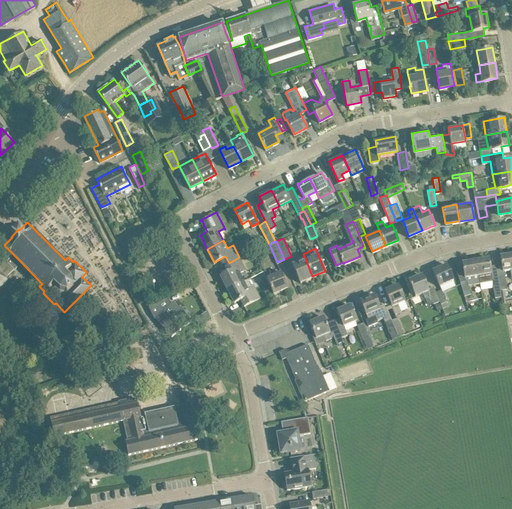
[(14,269),(21,262),(10,251),(0,260),(0,287),(16,271),(14,269)]
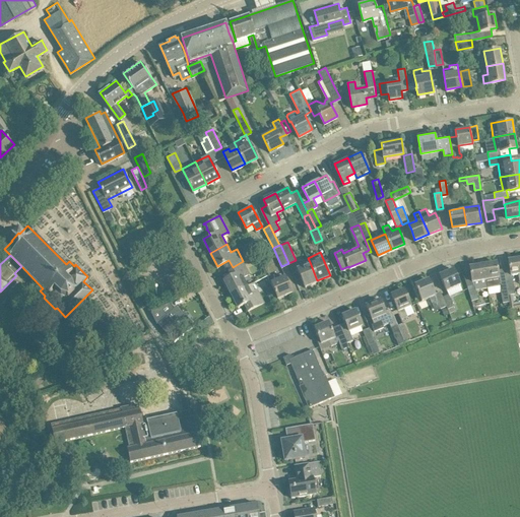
[(519,281),(519,256),(508,259),(511,273),(518,272),(519,281)]
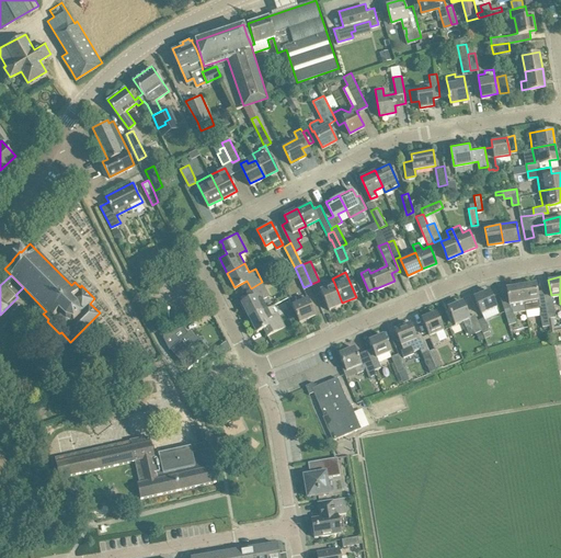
[(268,294),(262,282),(251,288),(254,295),(241,302),(249,316),(266,307),(262,298),(268,294)]
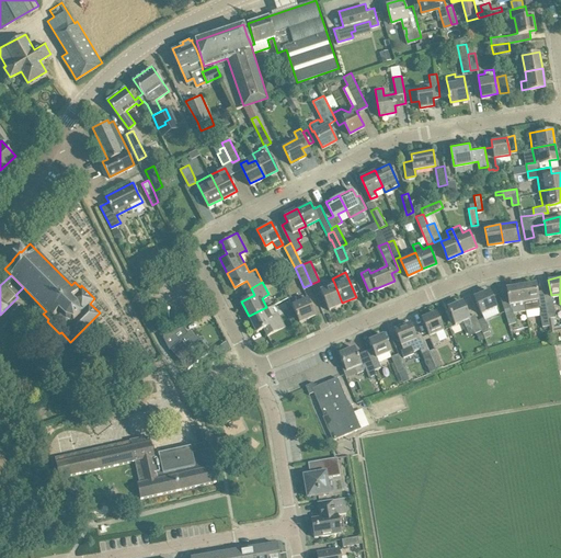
[(536,282),(521,284),(525,309),(540,307),(544,325),(549,323),(548,317),(546,302),(539,303),(536,282)]
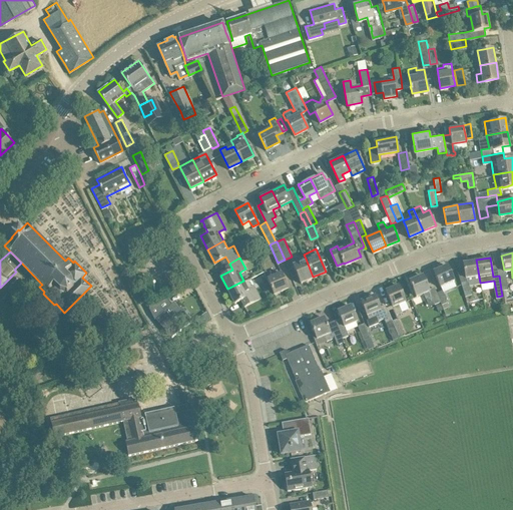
[(313,277),(306,259),(294,264),(301,282),(313,277)]
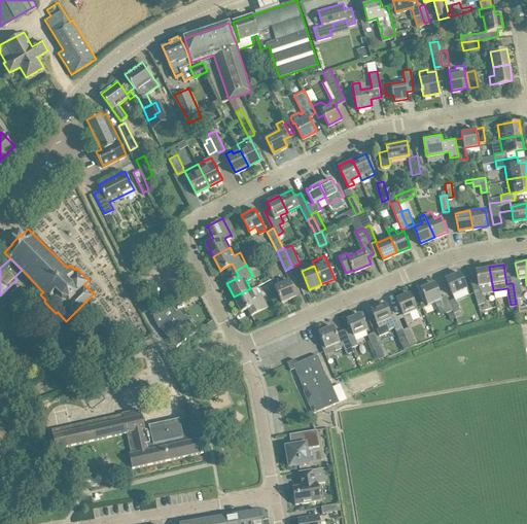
[(493,290),(489,267),(476,269),(479,284),(480,288),(473,290),(480,309),(483,308),(481,303),(485,301),(482,292),(493,290)]
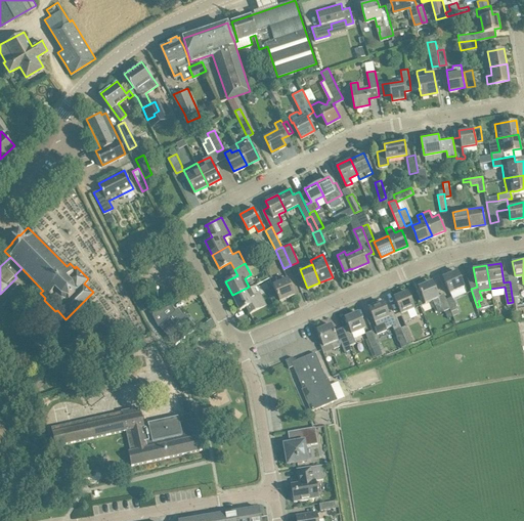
[(443,275),(449,292),(464,286),(456,269),(443,275)]
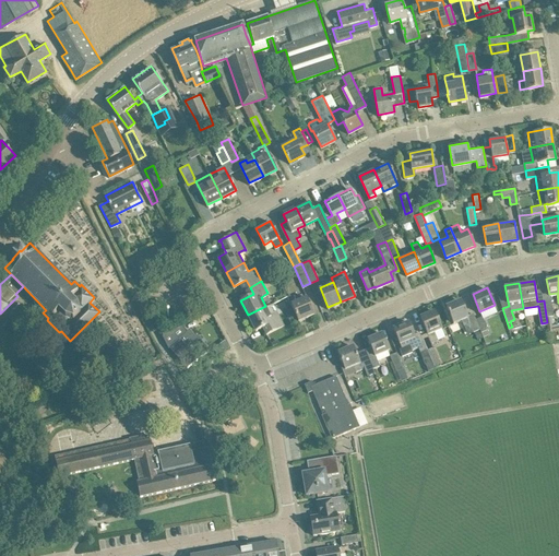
[(314,314),(310,303),(307,296),(290,303),(298,320),(314,314)]
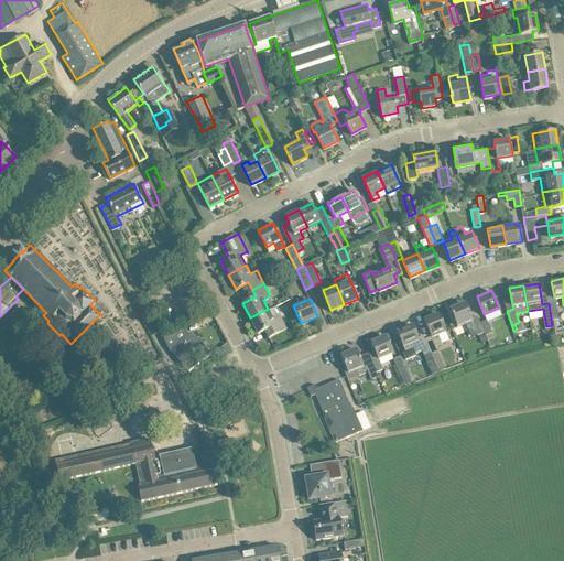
[(453,315),(454,315),(457,325),(466,321),(468,327),(474,325),(478,333),(484,331),(480,321),(477,314),(472,316),(465,302),(451,308),(453,313),(452,313),(453,315)]
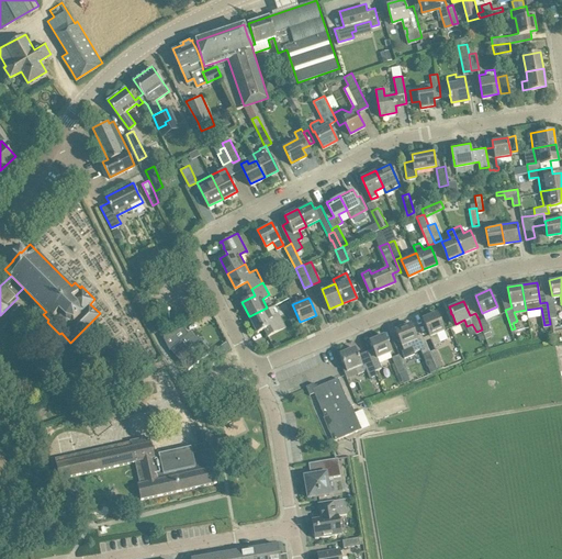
[(557,316),(554,301),(547,302),(549,317),(557,316)]
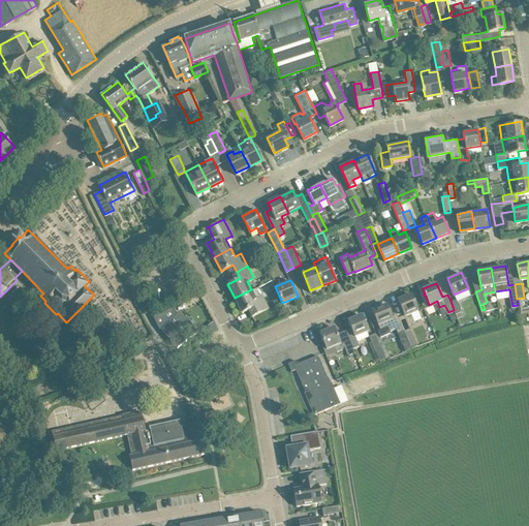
[(268,306),(263,297),(257,286),(251,289),(235,298),(242,311),(254,305),(257,311),(268,306)]
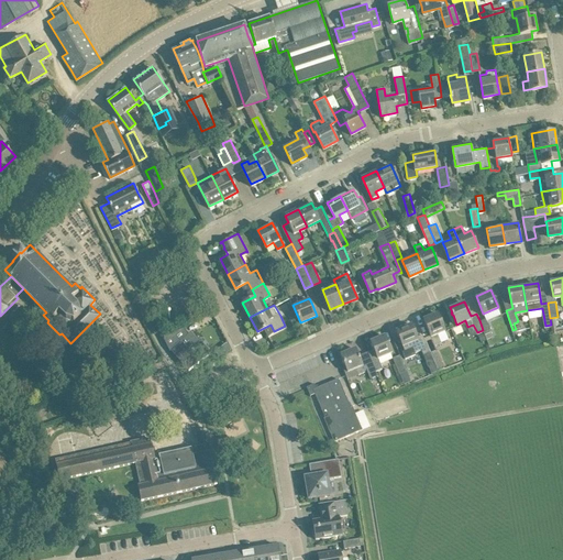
[(438,313),(423,318),(430,335),(424,337),(430,350),(431,352),(438,350),(435,344),(441,342),(438,332),(444,330),(442,322),(438,313)]
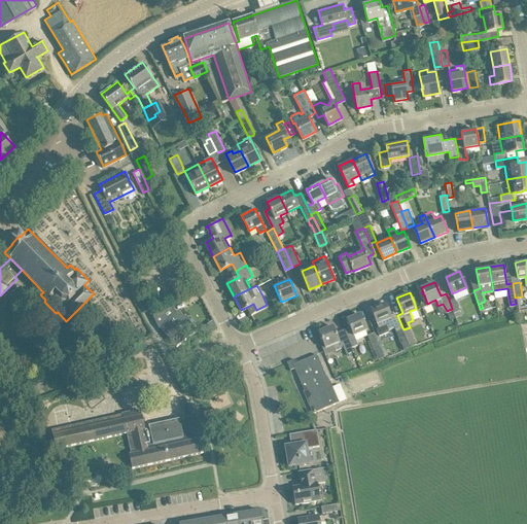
[(459,309),(458,307),(454,297),(449,300),(452,309),(456,316),(460,314),(458,310),(459,309)]
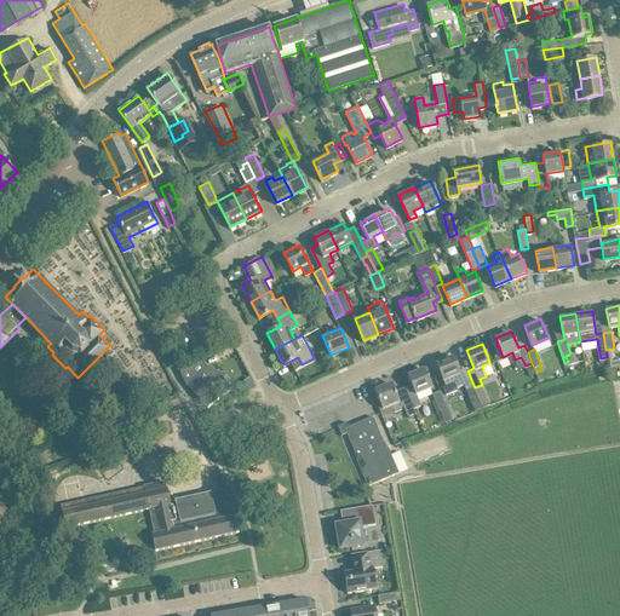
[(436,362),(441,373),(446,384),(443,385),(447,392),(458,387),(457,386),(464,383),(466,389),(474,385),(468,370),(465,366),(459,369),(453,356),(436,362)]
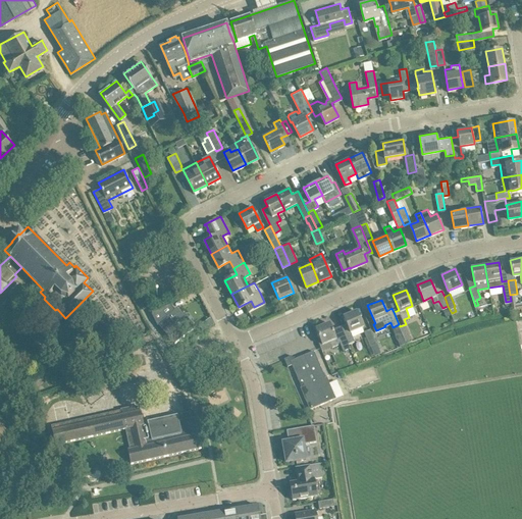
[(157,308),(152,311),(157,323),(159,321),(175,342),(195,325),(184,311),(181,312),(176,306),(163,316),(157,308)]
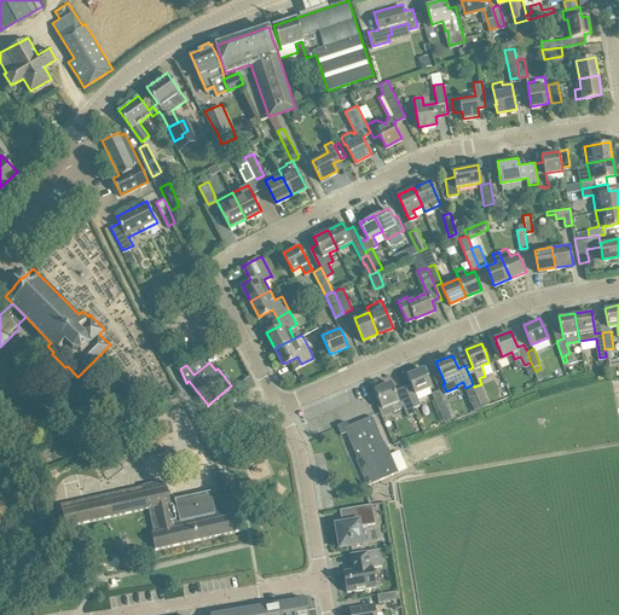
[(411,382),(404,384),(412,406),(420,402),(416,392),(431,386),(423,367),(408,373),(411,382)]
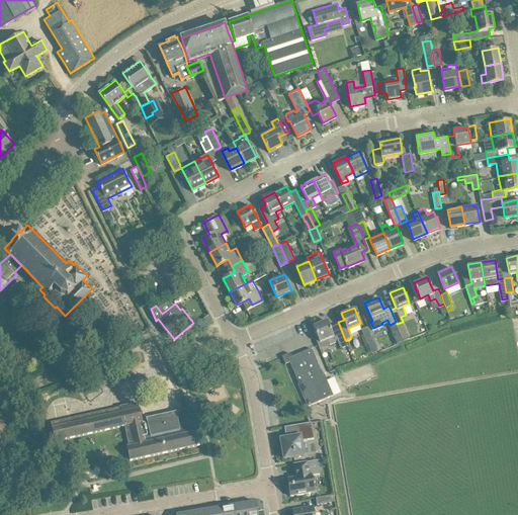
[(327,319),(313,325),(317,334),(320,341),(328,337),(329,340),(330,342),(335,340),(335,338),(337,337),(341,346),(347,344),(345,340),(338,322),(330,326),(327,319)]
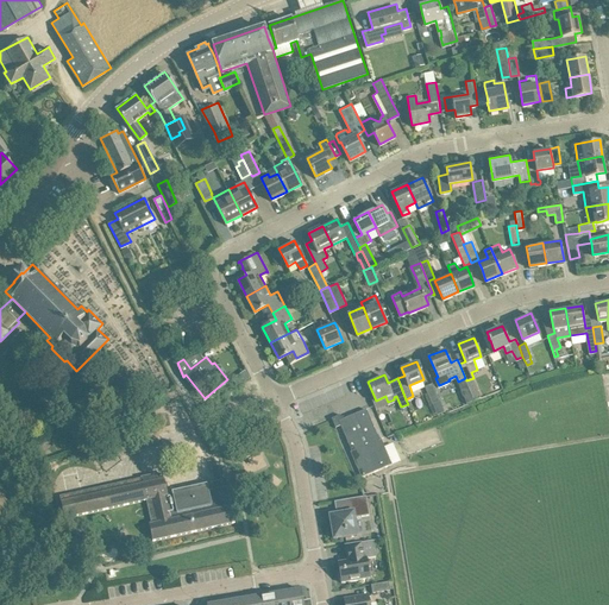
[(465,378),(458,382),(466,402),(473,398),(466,380),(465,378)]
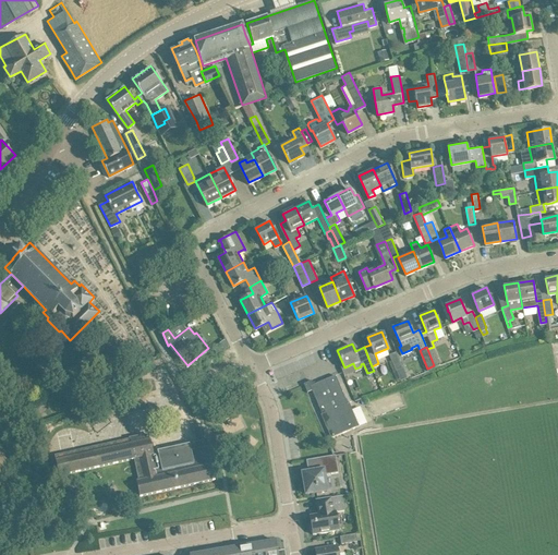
[(434,347),(427,349),(434,365),(440,363),(434,347)]
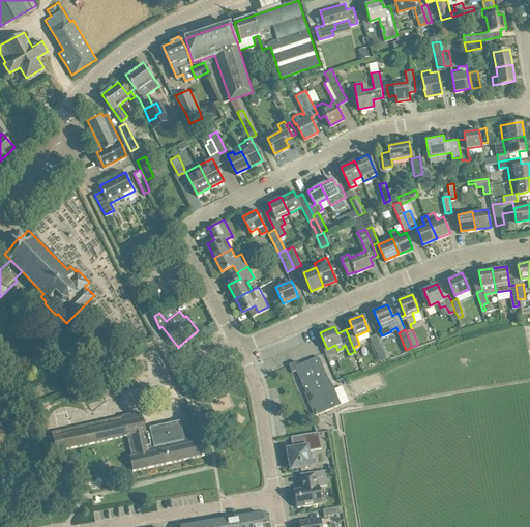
[(370,334),(376,350),(383,347),(376,332),(370,334)]
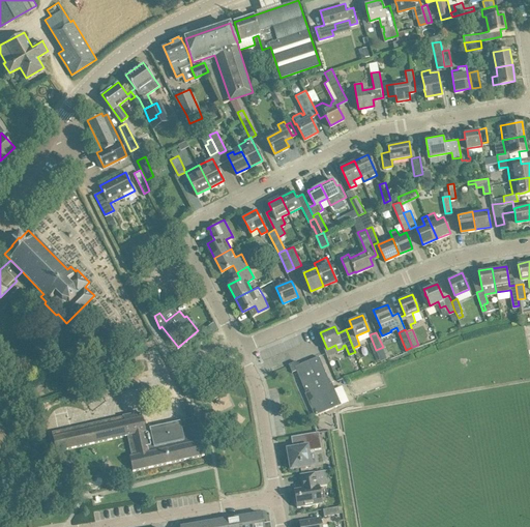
[(329,381),(319,354),(298,363),(296,359),(288,362),(292,371),(292,370),(296,368),(305,391),(304,392),(314,414),(341,403),(331,381),(329,381)]
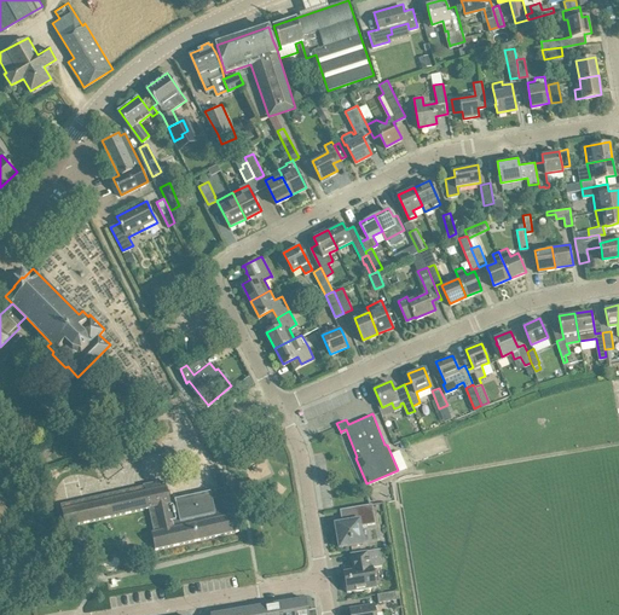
[(155,547),(238,529),(239,529),(236,512),(235,512),(231,493),(226,493),(221,471),(214,473),(218,488),(214,488),(215,495),(212,497),(210,489),(209,489),(210,492),(175,499),(175,497),(174,497),(175,500),(171,502),(167,485),(166,485),(165,479),(61,502),(65,524),(149,506),(154,531),(151,531),(155,547)]
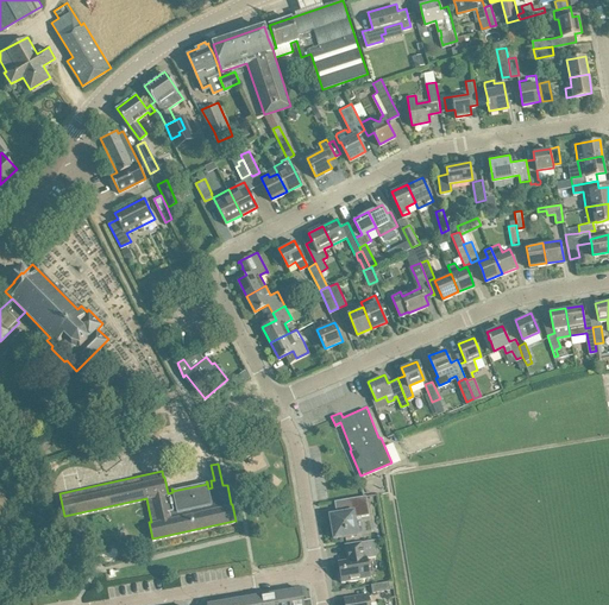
[(337,512),(331,514),(334,537),(357,533),(355,516),(369,512),(366,502),(363,502),(362,495),(334,499),(337,512)]
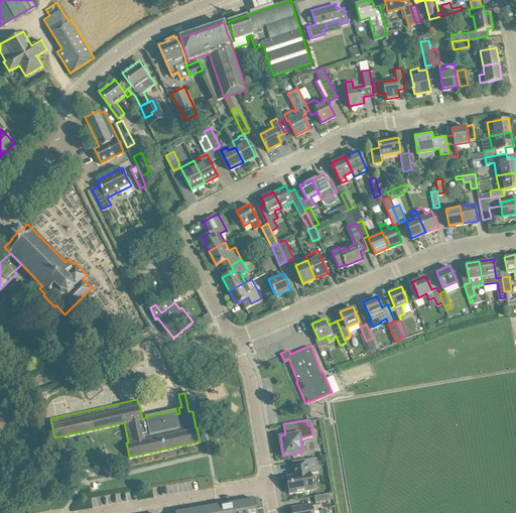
[(294,474),(286,475),(287,483),(286,486),(287,489),(289,491),(289,492),(313,488),(310,472),(318,471),(315,457),(292,461),(294,474)]
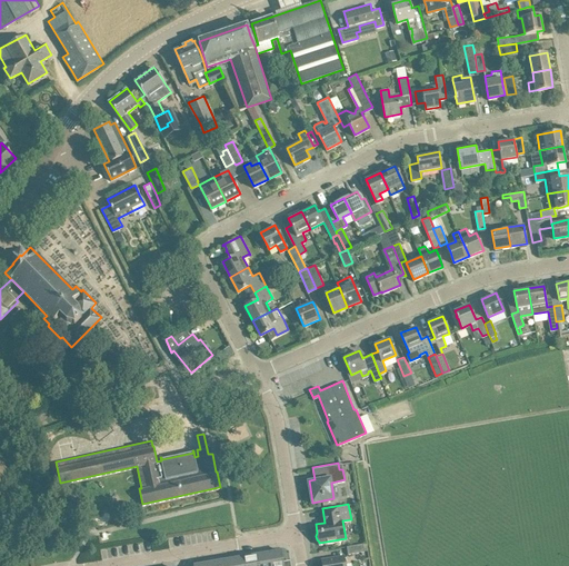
[(347,545),(348,553),(365,549),(363,542),(347,545)]
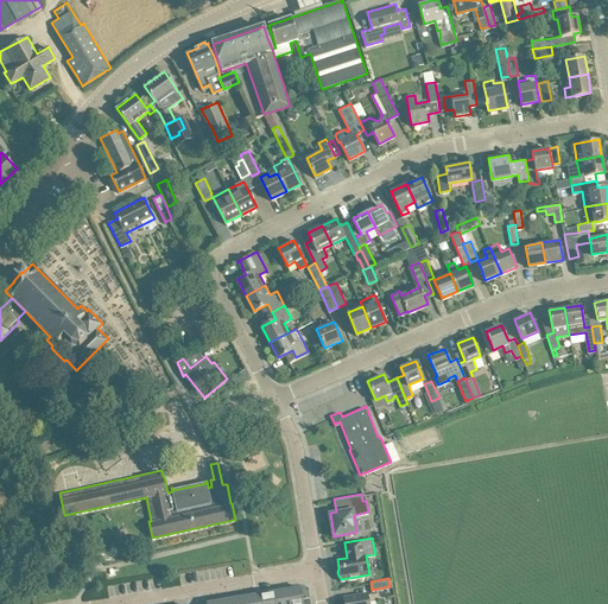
[(301,586),(287,589),(289,603),(311,603),(310,596),(303,597),(301,586)]
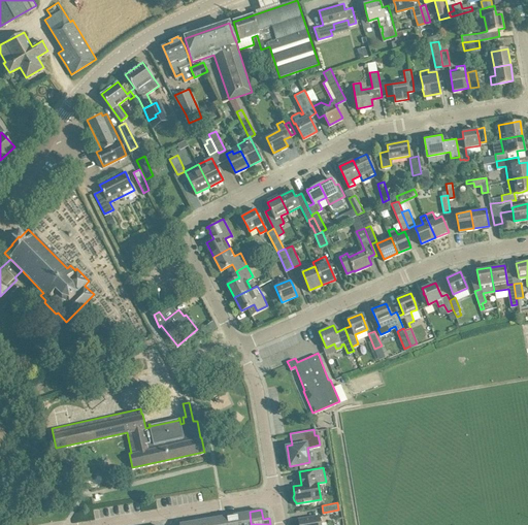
[(251,524),(250,512),(237,514),(239,524),(251,524)]
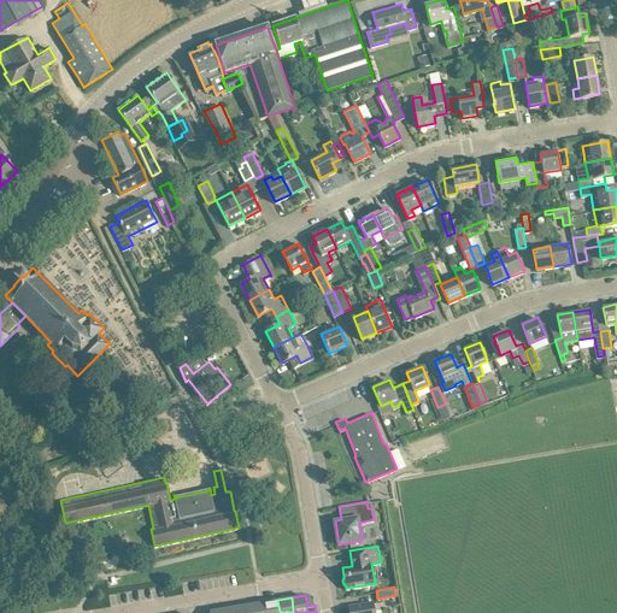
[(280,612),(277,600),(264,602),(265,612),(280,612)]
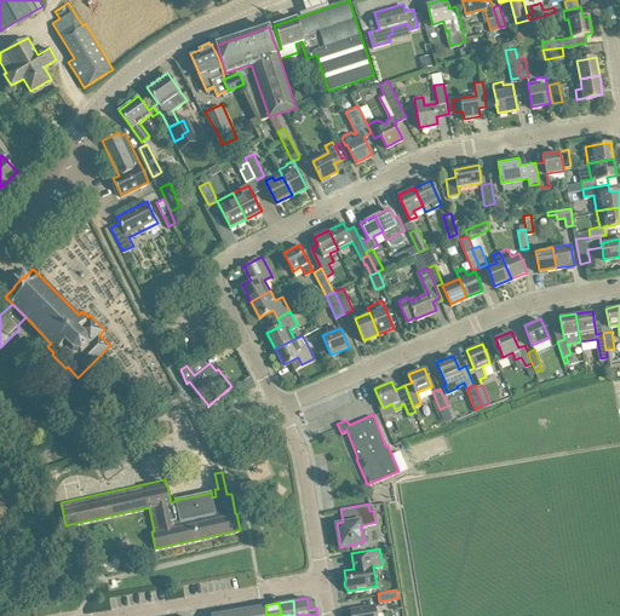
[(350,608),(351,615),(375,615),(374,604),(350,608)]
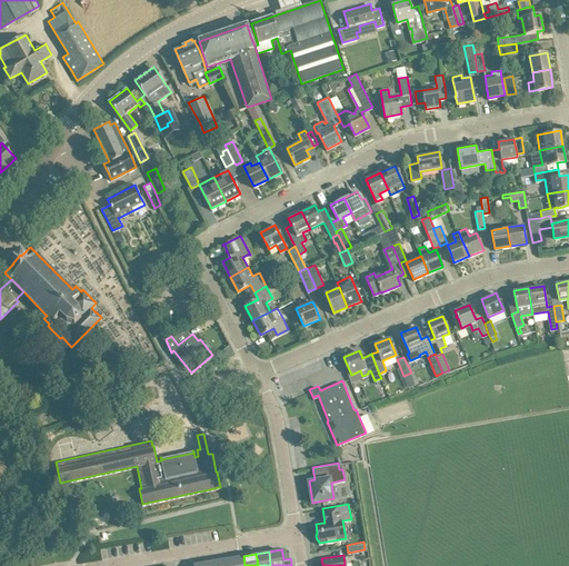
[(245,565),(243,556),(231,557),(232,565),(245,565)]
